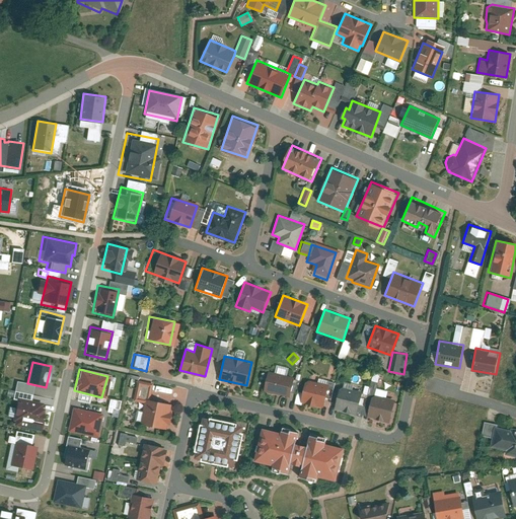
[(291,396),(295,376),(266,370),(262,391),(291,396)]
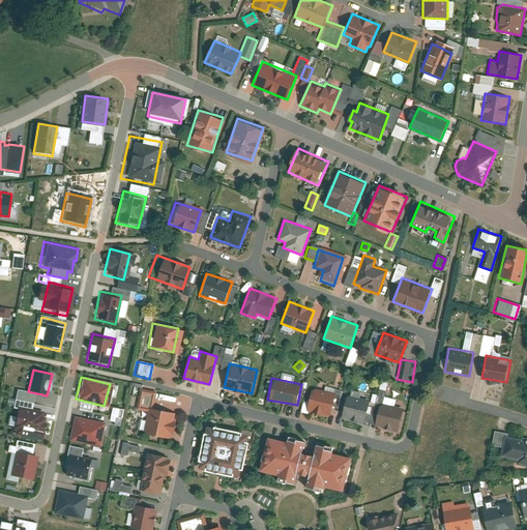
[(306,410),(330,415),(337,392),(312,386),(306,410)]
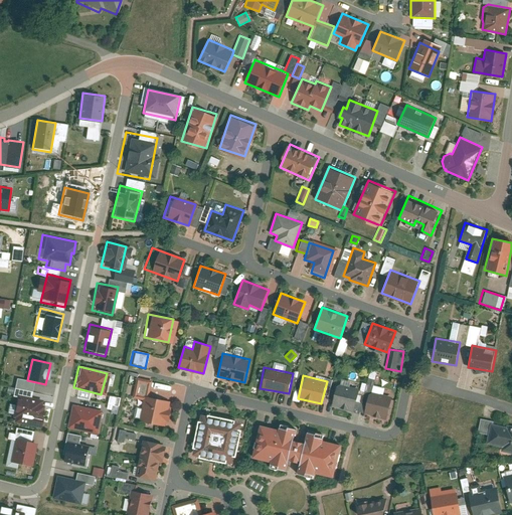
[(170,400),(149,396),(152,380),(136,377),(133,397),(143,399),(139,420),(165,425),(166,419),(170,419),(172,409),(169,408),(170,400)]
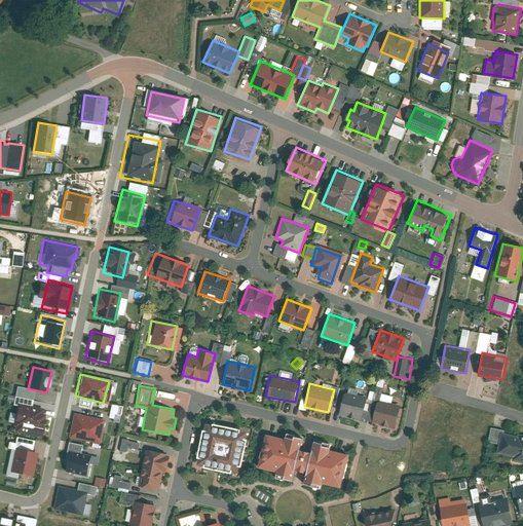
[(361,419),(367,396),(344,390),(339,414),(361,419)]
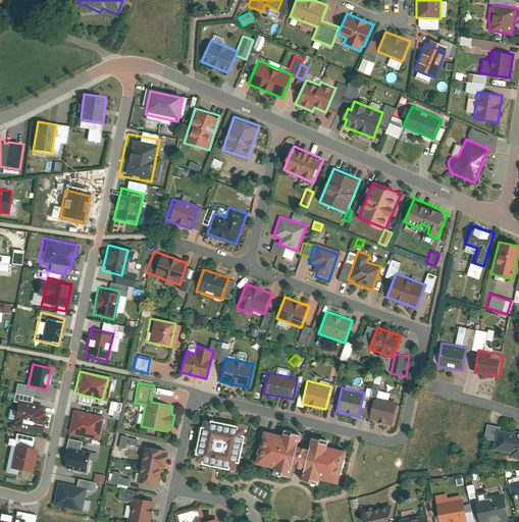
[(394,425),(400,402),(376,396),(370,419),(394,425)]
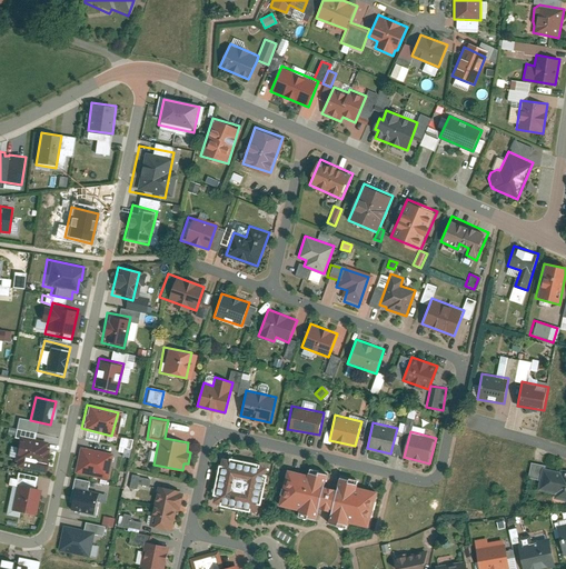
[(53,442),(20,435),(15,460),(18,461),(16,467),(47,473),(53,442)]
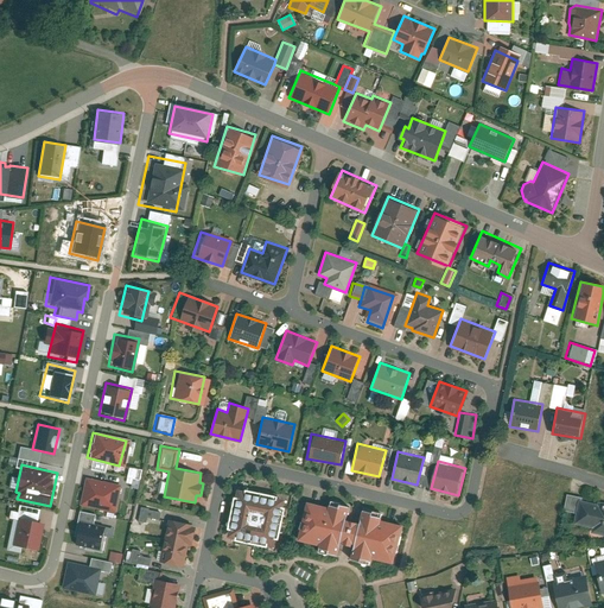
[(122,485),(135,487),(139,470),(126,467),(122,485)]
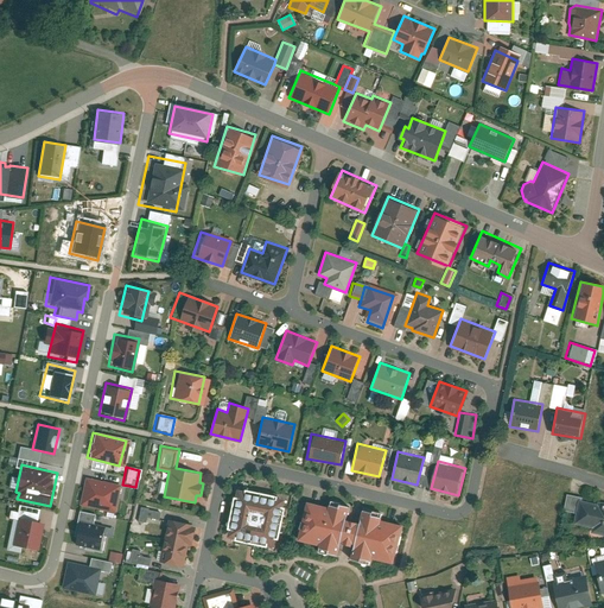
[(116,486),(84,479),(78,504),(110,510),(116,486)]
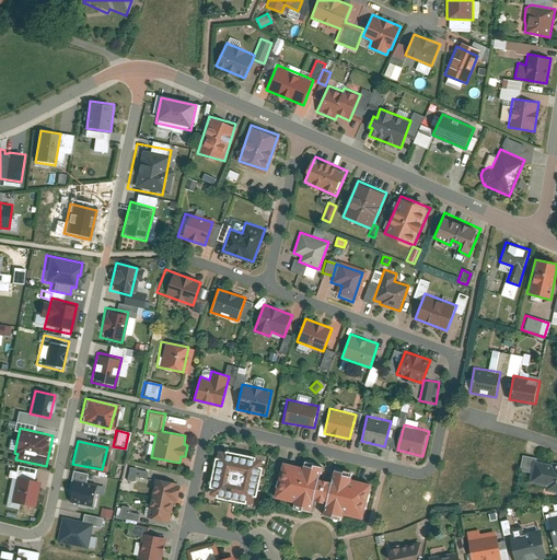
[(220,450),(211,493),(256,503),(265,458),(220,450)]
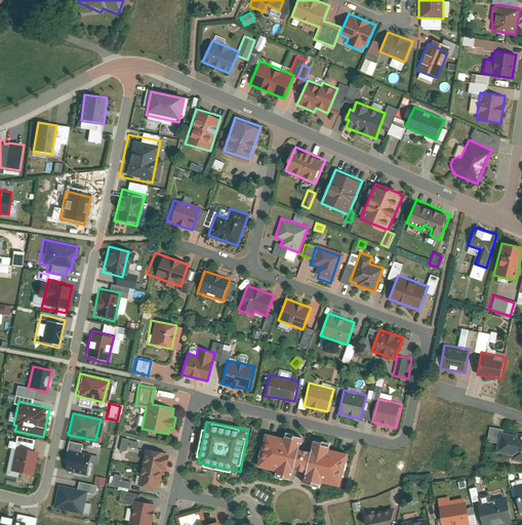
[(512,458),(521,460),(521,432),(517,432),(517,434),(500,430),(495,451),(513,456),(512,458)]
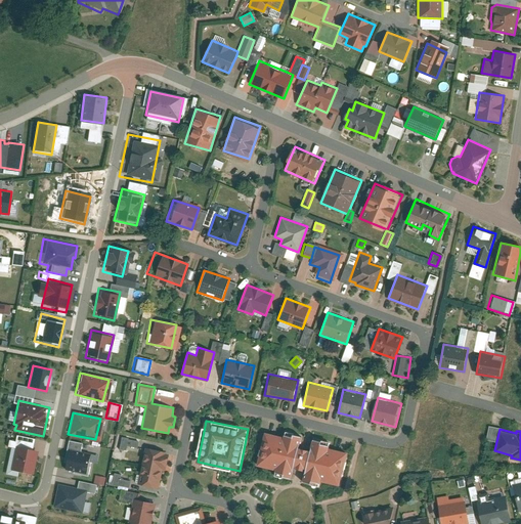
[(264,430),(257,465),(276,470),(275,474),(293,478),(295,467),(305,470),(302,480),(321,484),(322,480),(340,484),(348,451),(330,447),(331,441),(312,437),(310,448),(302,446),(305,435),(285,430),(284,435),(264,430)]
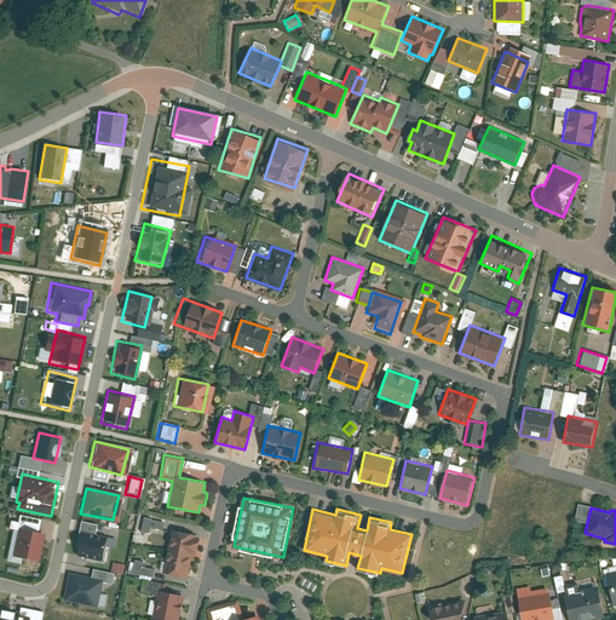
[(138,530),(145,532),(147,528),(160,530),(161,521),(140,517),(138,530)]
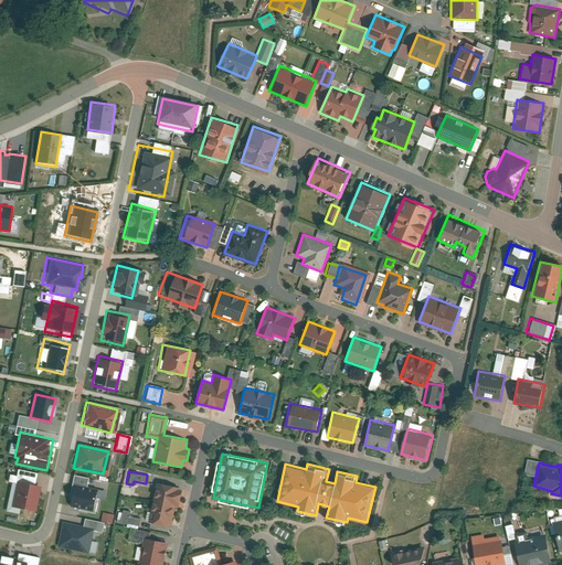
[(39,483),(17,478),(9,505),(32,512),(39,483)]
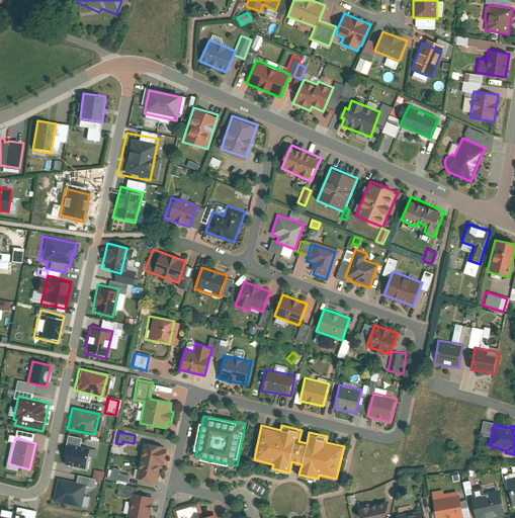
[(164,448),(164,446),(143,442),(136,478),(157,482),(160,464),(164,464),(167,448),(164,448)]
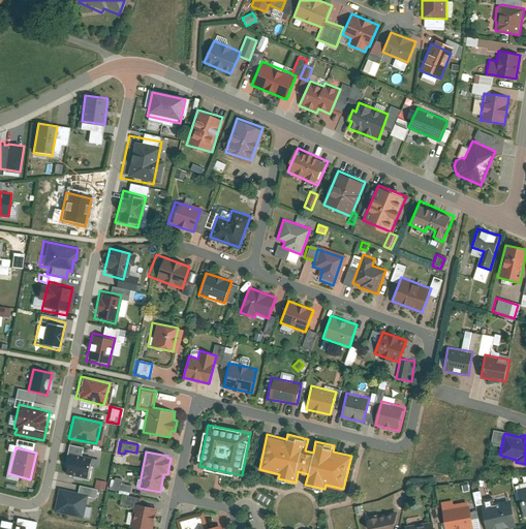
[(92,458),(69,453),(65,473),(88,478),(92,458)]
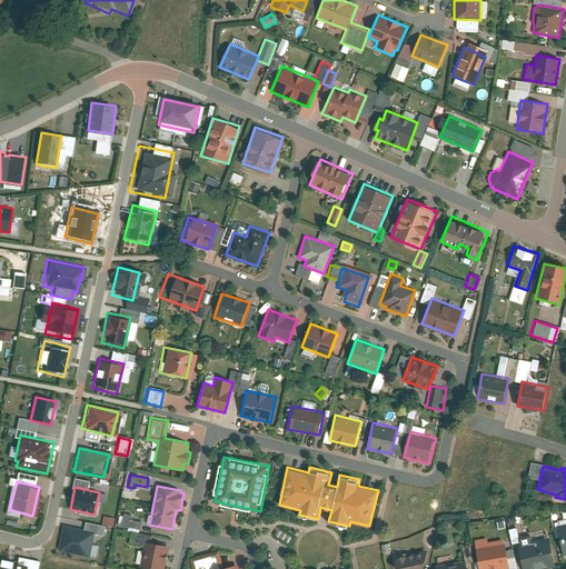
[(137,531),(138,522),(128,520),(129,515),(121,513),(118,528),(137,531)]
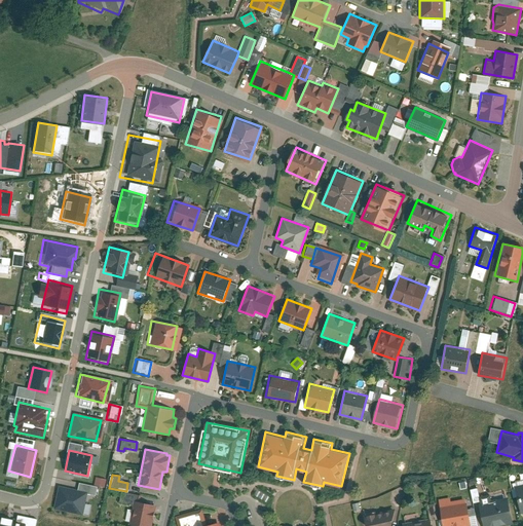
[(92,495),(95,486),(75,483),(74,489),(54,486),(50,510),(81,515),(84,494),(92,495)]
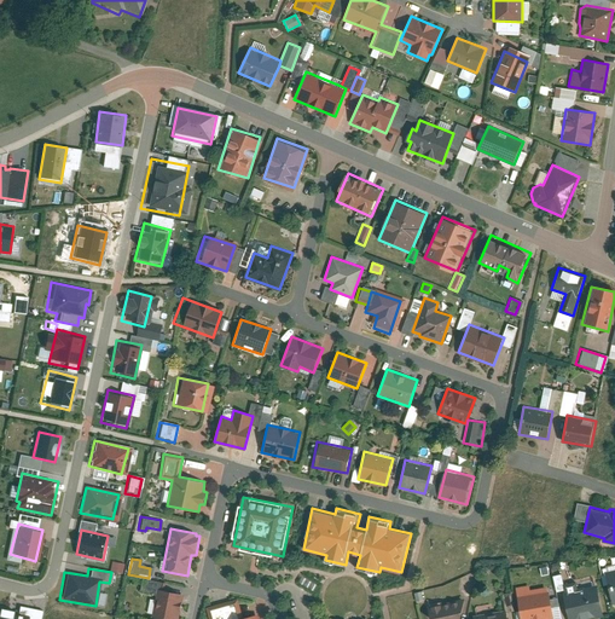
[(150,591),(151,580),(139,579),(138,591),(150,591)]
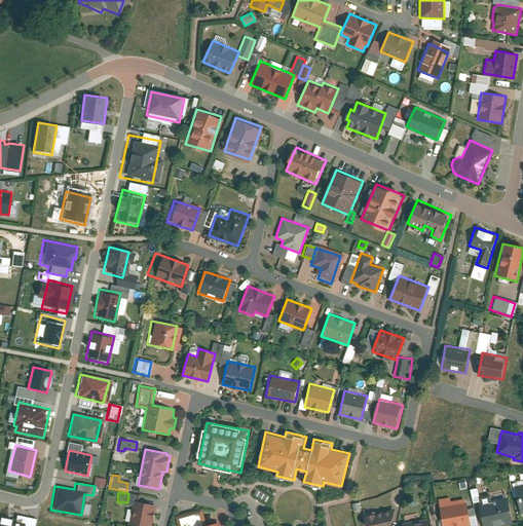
[(488,493),(477,495),(483,525),(493,525),(510,523),(506,497),(490,500),(488,493)]
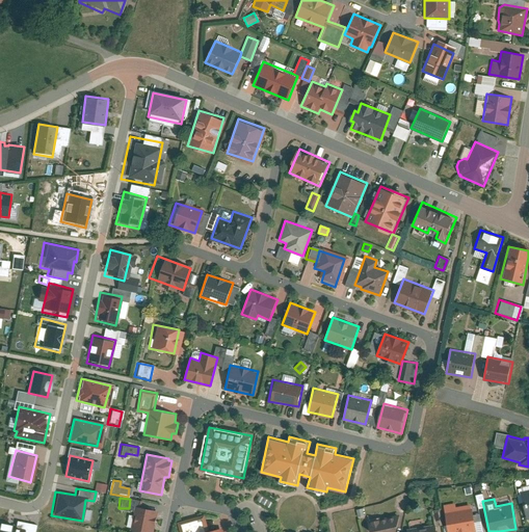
[(444,513),(447,531),(472,531),(468,505),(454,508),(455,511),(444,513)]
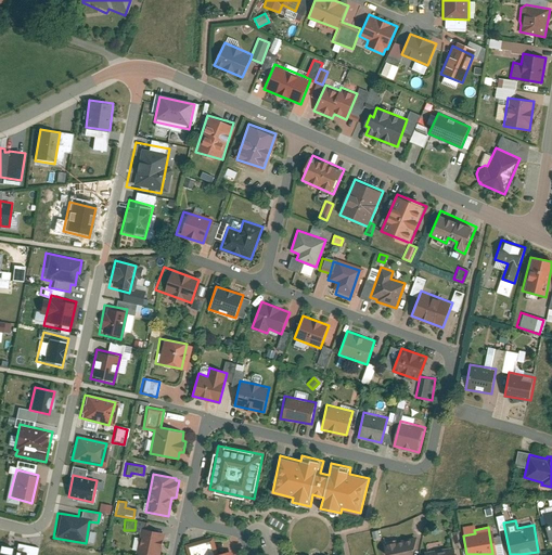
[(141,554),(159,554),(165,532),(141,528),(137,554),(141,554)]
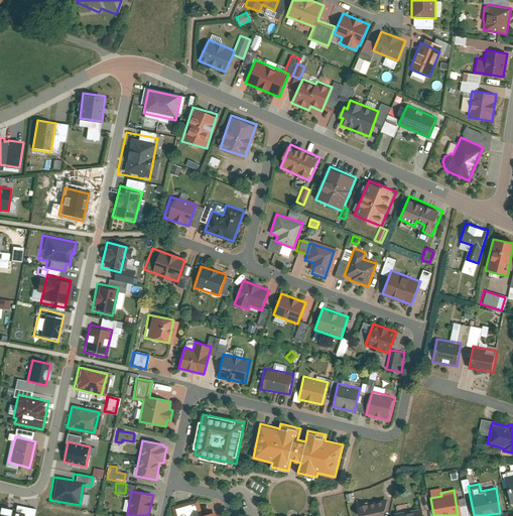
[(216,515),(215,511),(204,515),(199,498),(172,506),(174,515),(216,515)]
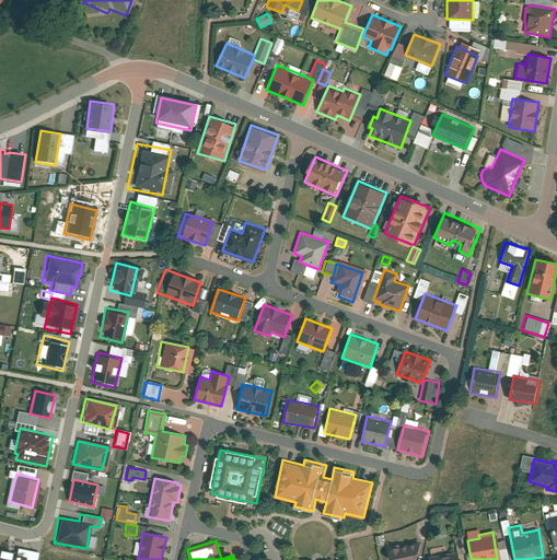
[(418,559),(421,555),(419,540),(390,546),(393,559),(392,559),(418,559)]
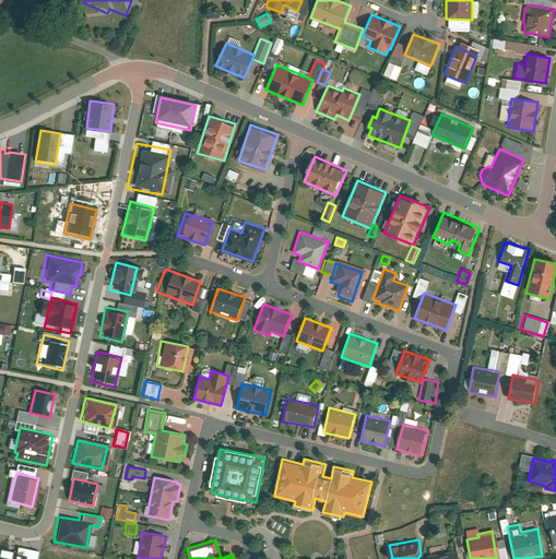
[(0,558),(26,558),(27,555),(0,549),(0,558)]
